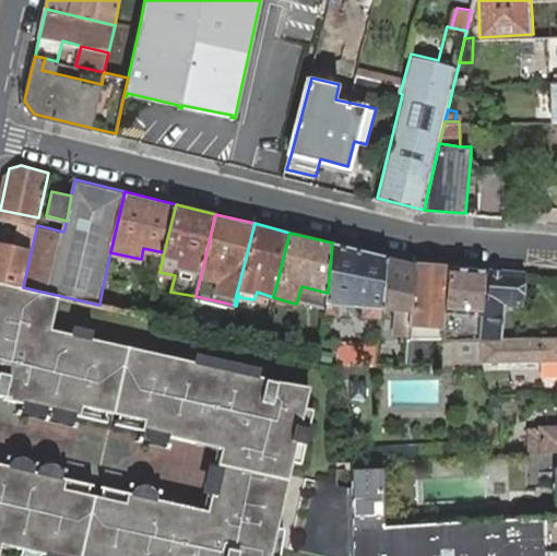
[(0,240),(0,281),(23,287),(32,248),(23,246),(0,240)]
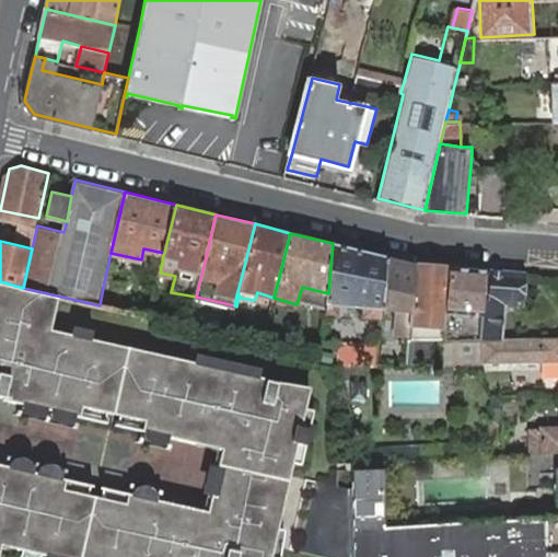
[(328,293),(327,312),(338,313),(339,304),(364,306),(363,315),(381,316),(382,306),(386,256),(333,243),(328,293)]
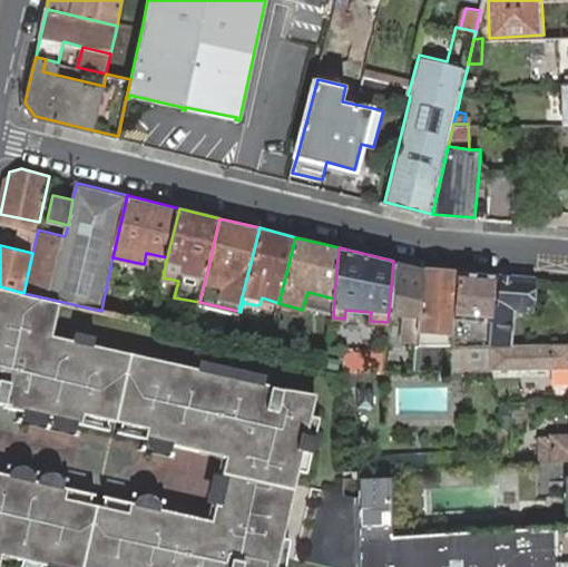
[(423,269),(393,261),(389,312),(419,315),(423,269)]
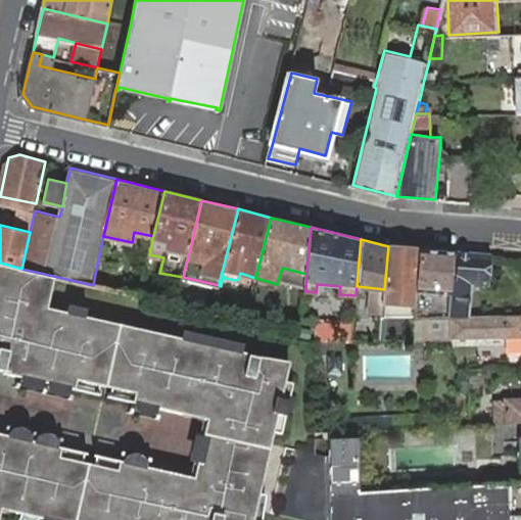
[(383,313),(415,316),(416,303),(420,249),(391,246),(388,246),(384,289),(384,301),(383,313)]
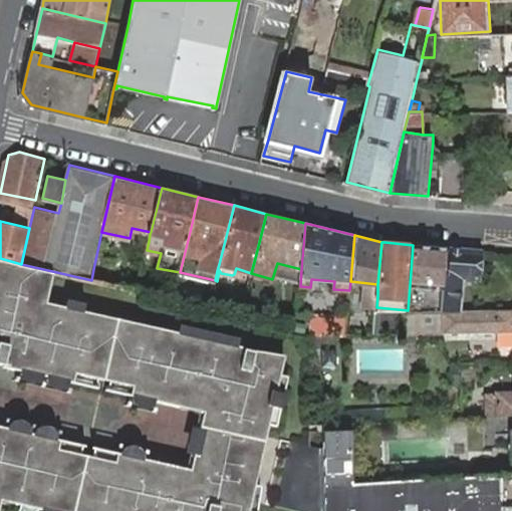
[(446,247),(413,245),(409,298),(408,310),(408,311),(421,311),(441,310),(446,247)]
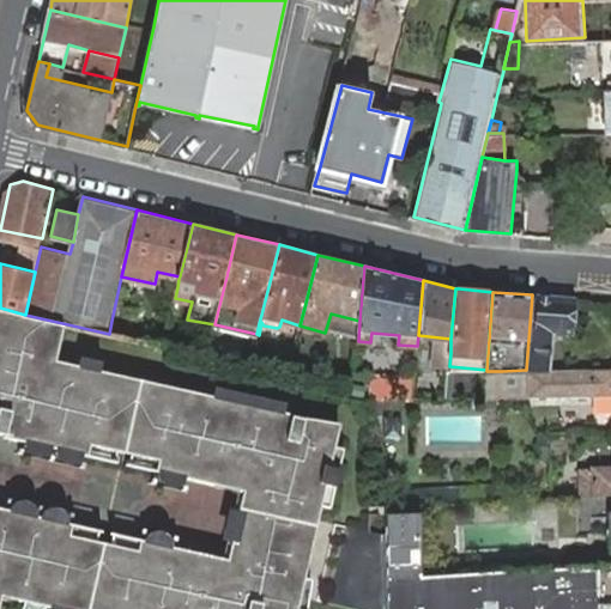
[(572,298),(532,294),(526,370),(528,370),(549,370),(551,329),(569,332),(573,328),(574,302),(572,298)]
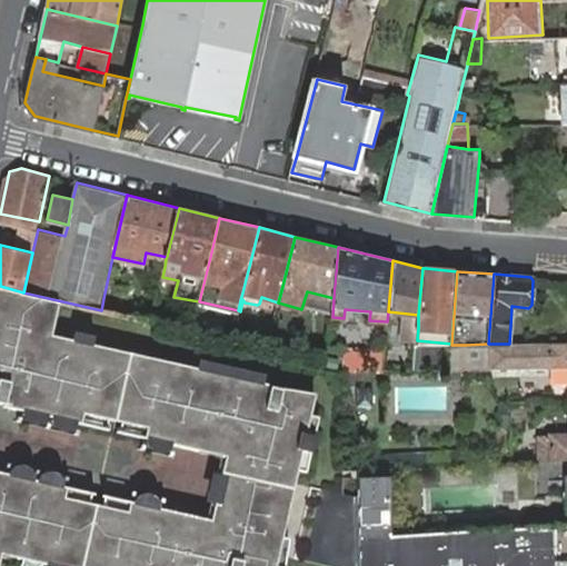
[(0,286),(0,399),(6,401),(6,404),(80,421),(83,410),(150,426),(148,437),(207,452),(210,440),(228,445),(226,455),(222,472),(236,476),(235,478),(266,487),(268,483),(294,488),(302,449),(309,450),(312,449),(315,446),(316,444),(316,440),(312,435),(310,433),(306,433),(316,393),(279,386),(67,336),(66,341),(49,338),(51,333),(58,300),(23,293),(0,286)]
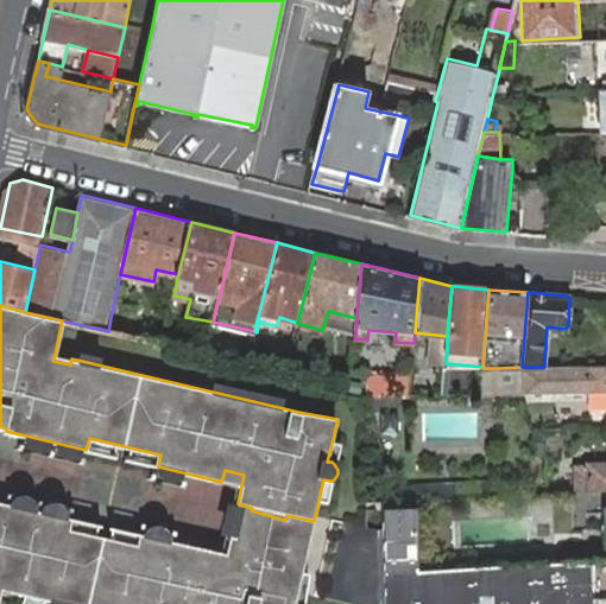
[(111,318),(108,331),(121,334),(124,320),(111,318)]
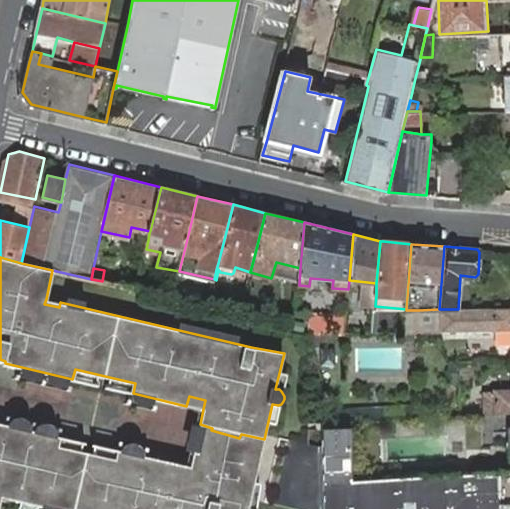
[(60,302),(46,299),(44,304),(59,307),(60,302)]
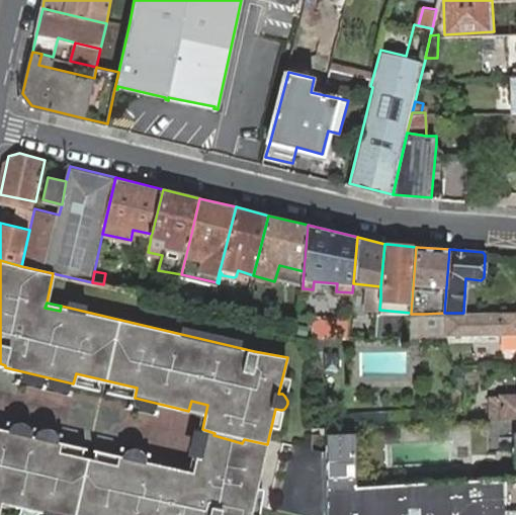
[(515,311),(463,313),(446,313),(446,330),(447,335),(515,333),(515,311)]
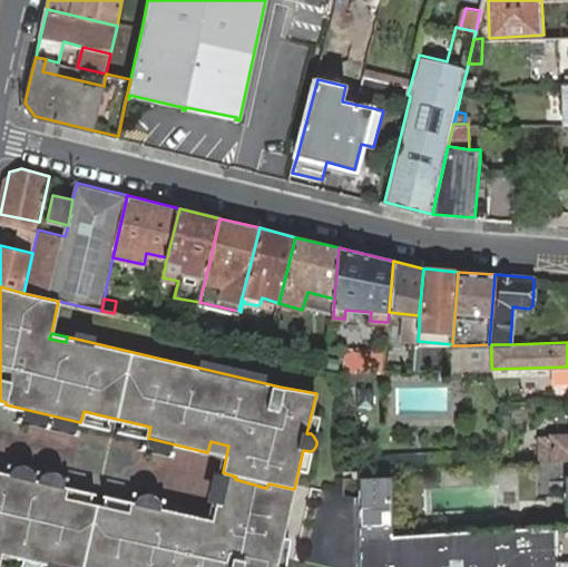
[(489,344),(467,345),(468,363),(491,363),(491,344),(489,344)]
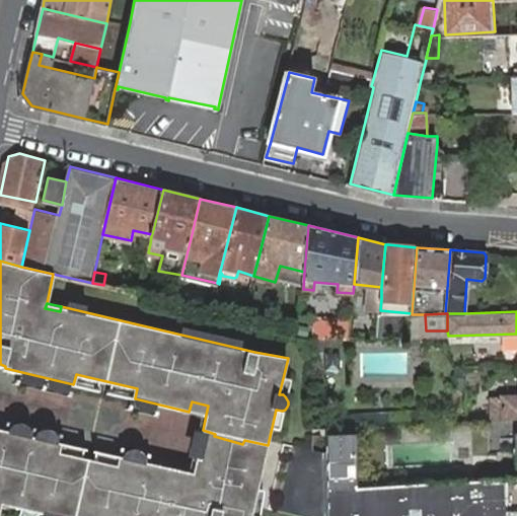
[(73,384),(135,398),(137,388),(76,374),(73,384)]
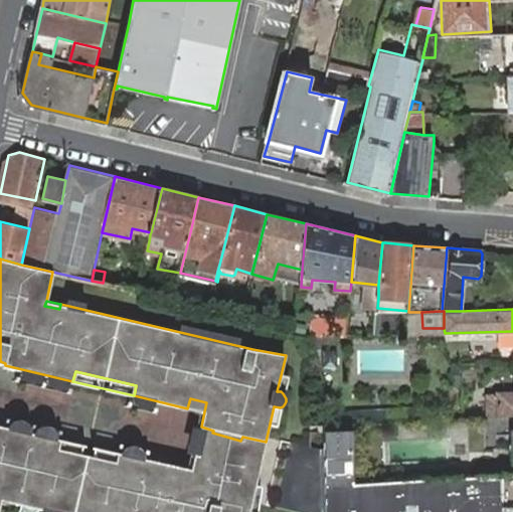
[(488,415),(512,413),(512,389),(498,390),(498,392),(487,391),(488,415)]
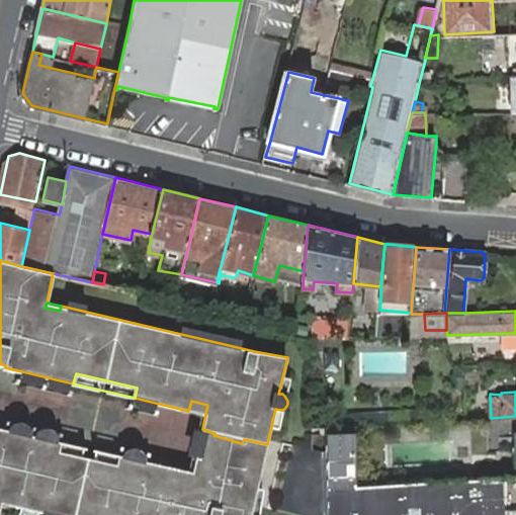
[(188,411),(205,414),(207,405),(191,401),(188,411)]
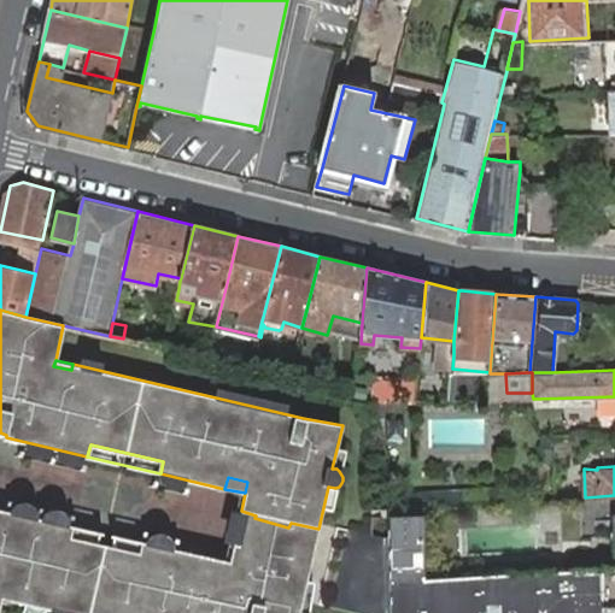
[(603,612),(603,609),(603,569),(426,577),(423,513),(422,505),(390,506),(391,536),(338,525),(320,603),(365,612),(603,612)]
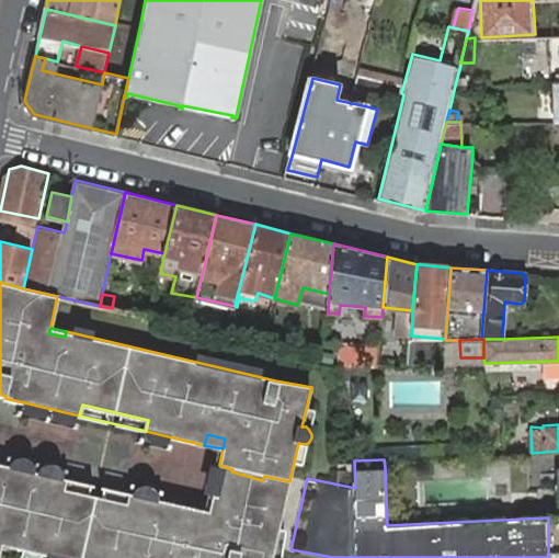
[(191,508),(132,494),(129,504),(63,489),(66,478),(11,465),(0,463),(0,554),(2,545),(3,539),(20,543),(19,548),(52,557),(272,557),(283,512),(257,507),(258,502),(227,496),(226,499),(212,496),(208,512),(206,522),(187,517),(191,508)]
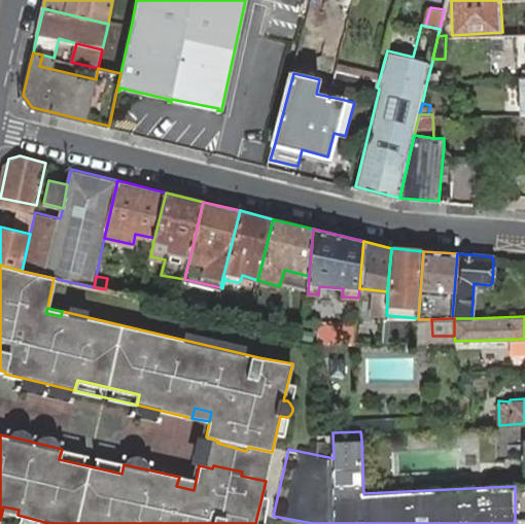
[(206,437),(199,465),(212,468),(213,465),(242,472),(241,476),(266,481),(272,452),(248,447),(246,451),(217,443),(218,441),(206,437)]
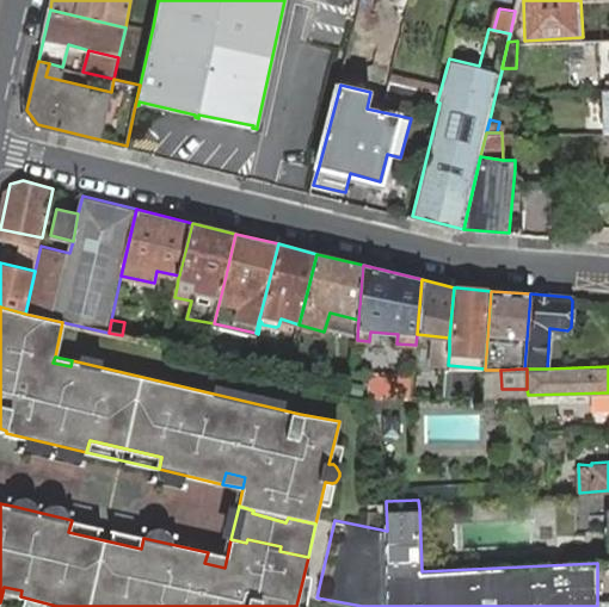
[(141,549),(143,538),(72,520),(68,532),(141,549)]
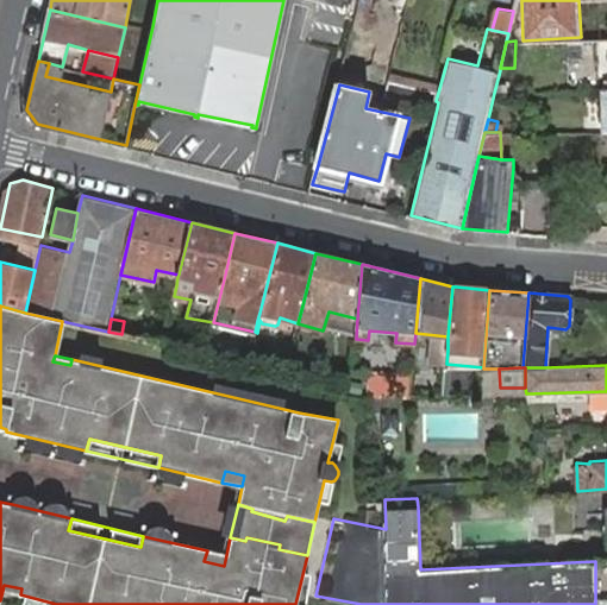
[(226,555),(207,550),(204,561),(224,566),(226,555)]
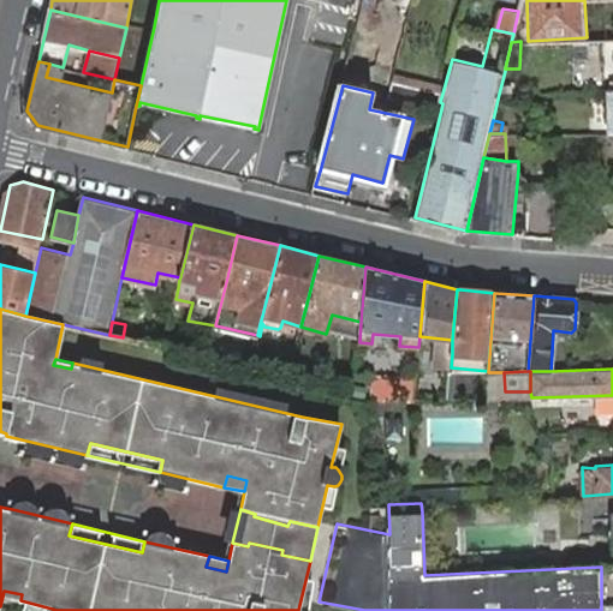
[(612,567),(601,567),(601,607),(601,610),(612,610),(612,567)]
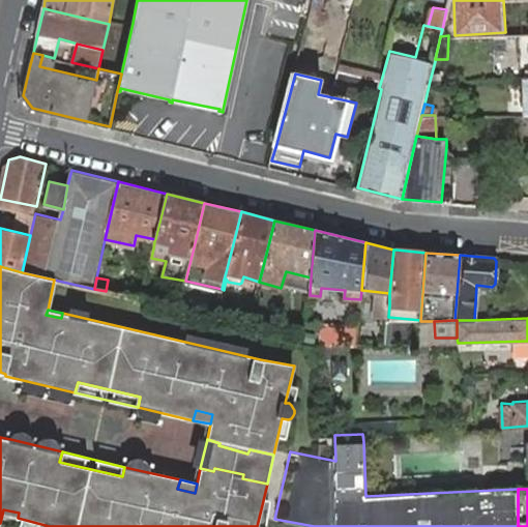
[(2,515),(18,518),(19,513),(3,509),(2,515)]
